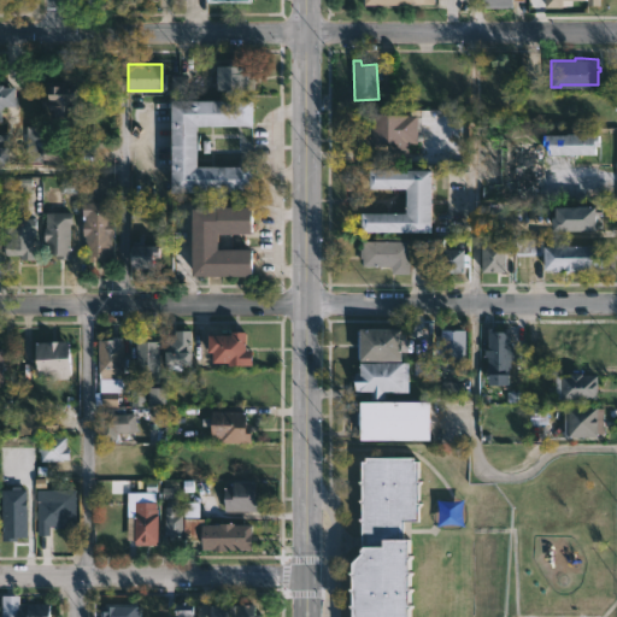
[(256,90),(256,65),(219,66),(219,90),(256,90)]
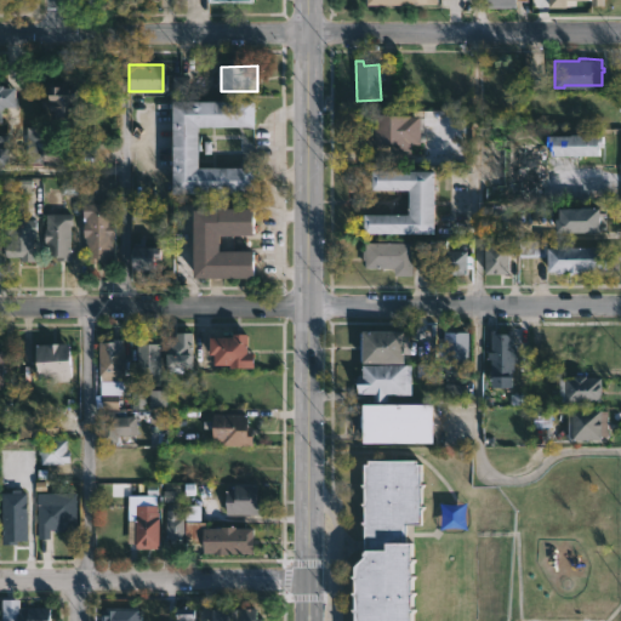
[(0,86),(12,86),(13,106),(0,106),(1,121),(0,121),(0,86)]
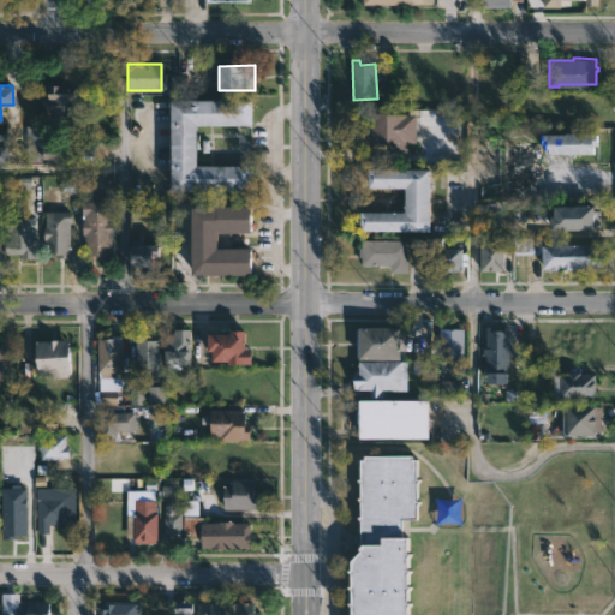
[(64,85),(64,89),(76,88),(77,112),(72,112),(72,117),(54,118),(54,109),(49,109),(49,85),(64,85)]
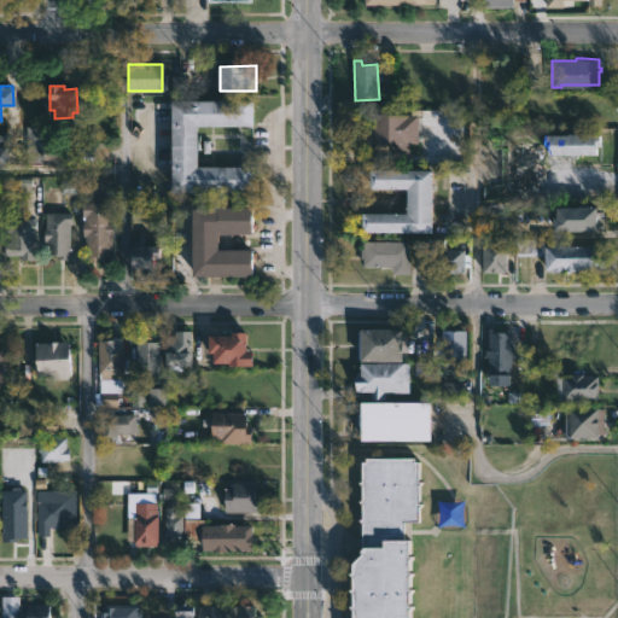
[(194,155),(194,162),(251,162),(252,187),(169,188),(168,100),(251,100),(251,126),(193,126),(194,155)]
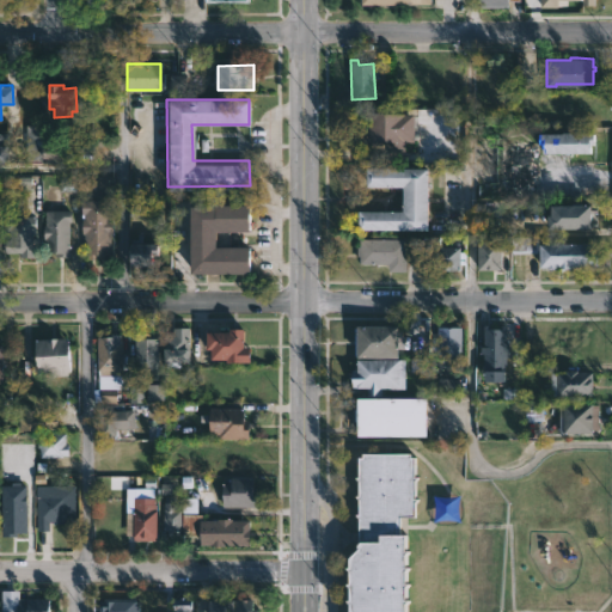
[(380,111),(380,112),(412,112),(414,151),(395,151),(395,142),(367,145),(367,130),(365,130),(366,111),(380,111)]
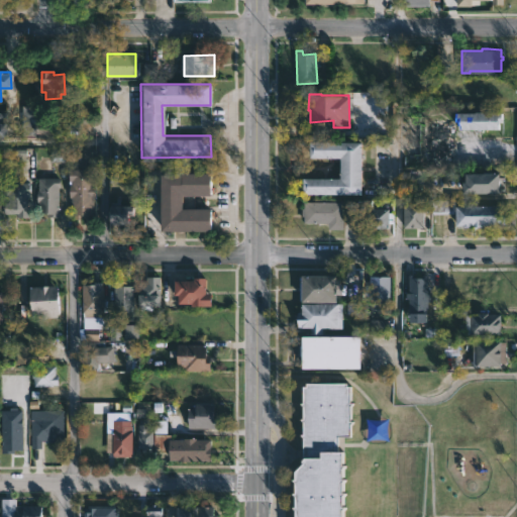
[(35,106),(22,106),(23,136),(36,136),(35,106)]
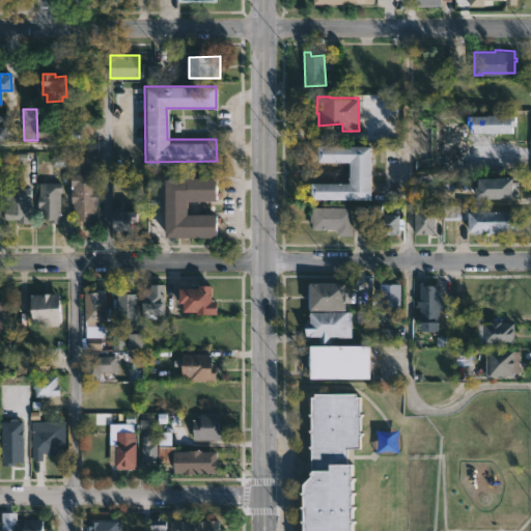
[(494,114),(494,115),(513,115),(513,126),(510,126),(510,133),(470,133),(470,124),(467,124),(467,115),(494,114)]
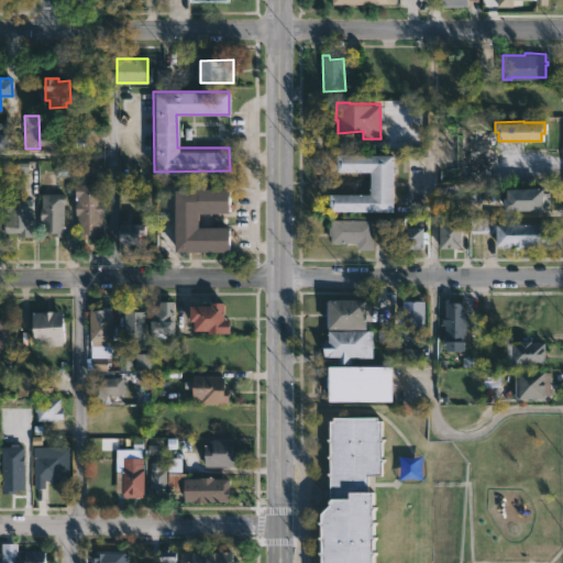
[(0,151),(9,151),(9,134),(0,134),(0,151)]
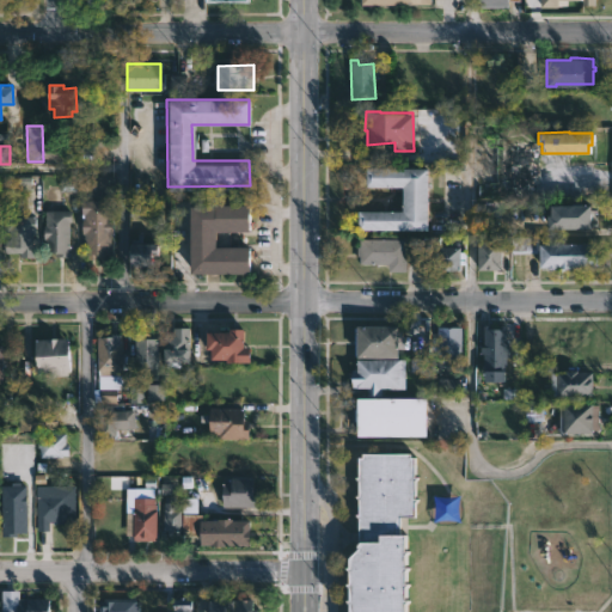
[(61,146),(44,146),(43,163),(61,164),(61,146)]
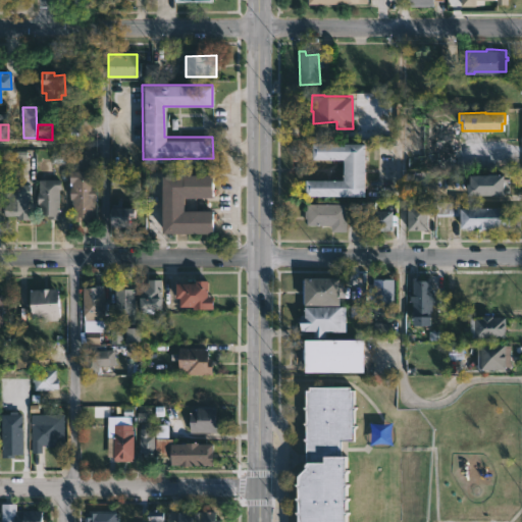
[(452,129),(452,162),(434,162),(434,147),(433,147),(434,124),(452,124),(452,129)]
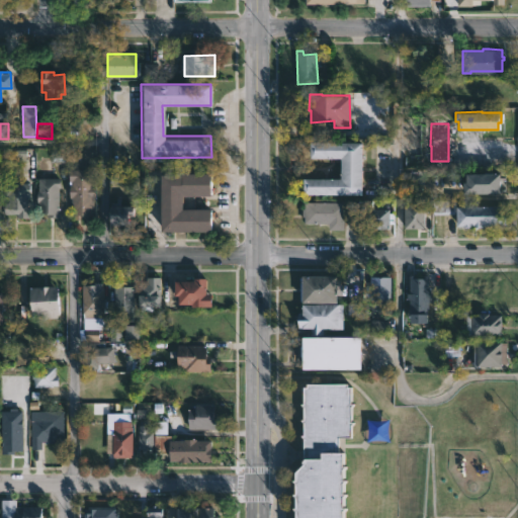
[(361,144),(361,193),(301,193),(301,178),(339,178),(340,159),(308,159),(308,142),(361,142),(361,144)]
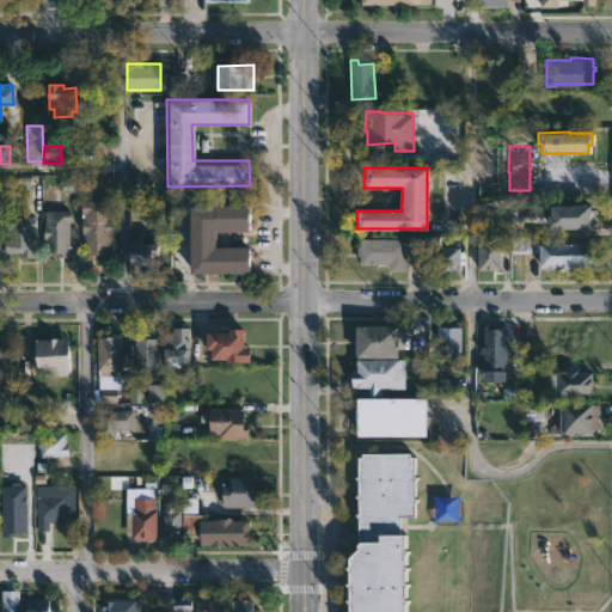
[(19,190),(30,190),(31,177),(19,177),(19,190)]
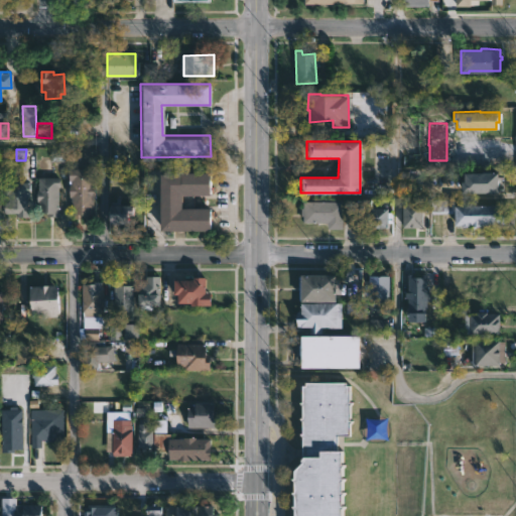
[(51,149),(51,160),(63,161),(63,150),(51,149)]
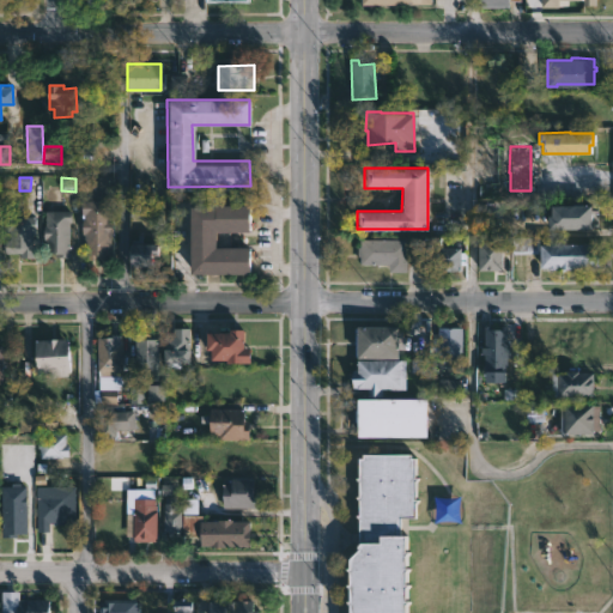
[(113,200),(110,254),(107,254),(107,259),(86,259),(86,254),(84,254),(84,234),(80,234),(82,199),(113,200)]
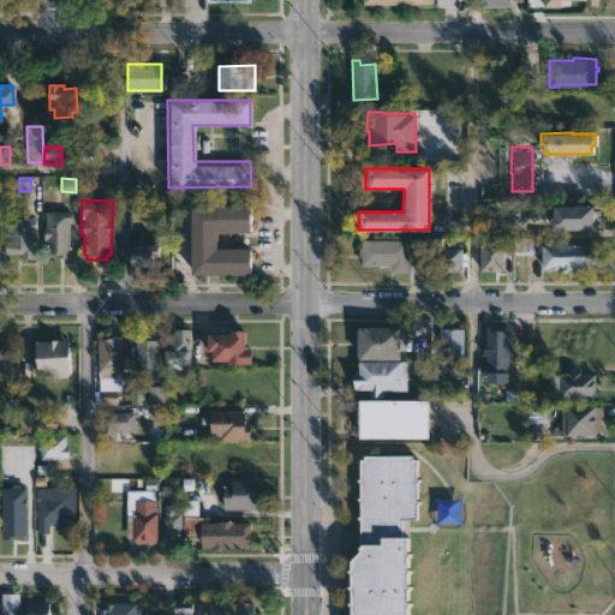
[(219,233),(219,248),(252,249),(252,275),(193,275),(193,207),(251,206),(251,233),(219,233)]
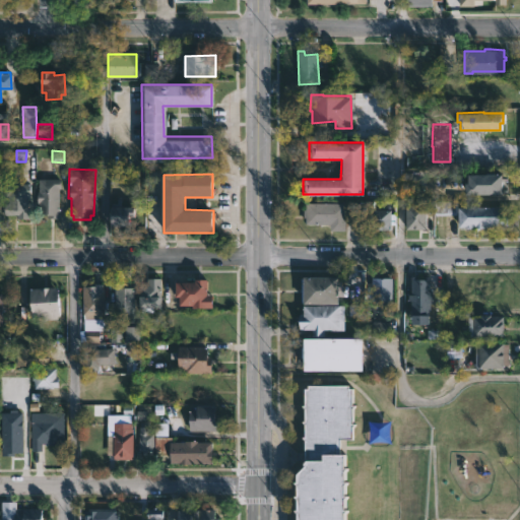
[(502,174),(502,175),(508,175),(508,181),(501,181),(501,193),(464,193),(464,182),(466,182),(466,174),(502,174)]
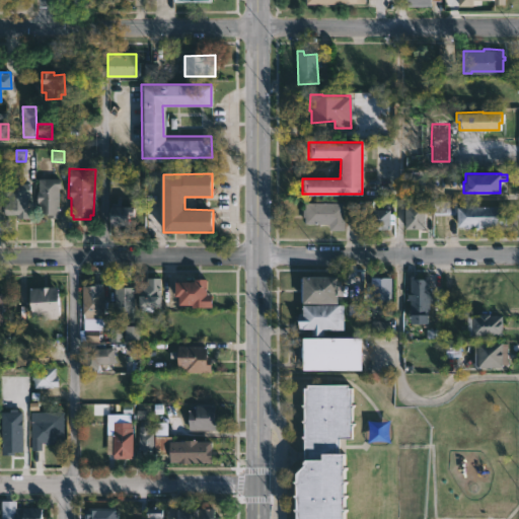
[(59,188),(59,207),(60,207),(60,217),(38,217),(39,177),(61,178),(61,188),(59,188)]
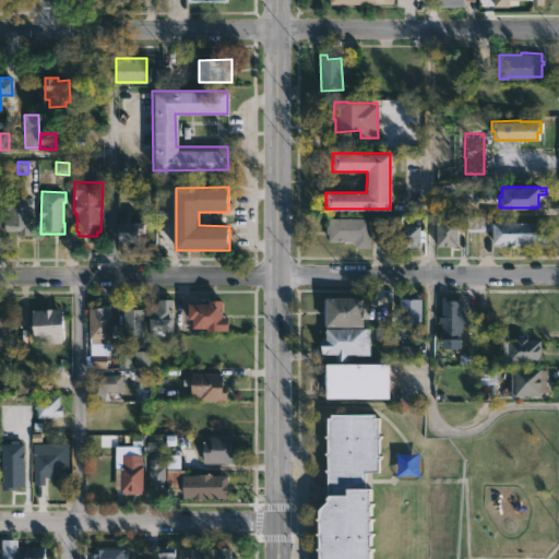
[(19,194),(19,198),(33,198),(33,237),(18,236),(18,232),(4,232),(4,219),(8,219),(9,206),(4,206),(4,194),(19,194)]
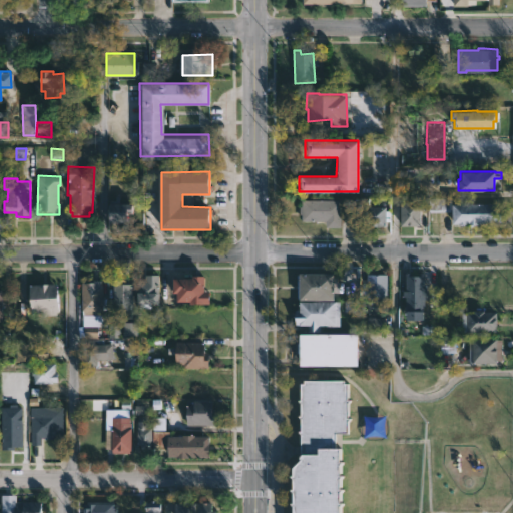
[(340,199),(340,227),(325,226),(325,220),(302,220),(302,213),(299,213),(299,207),(302,207),(302,199),(340,199)]
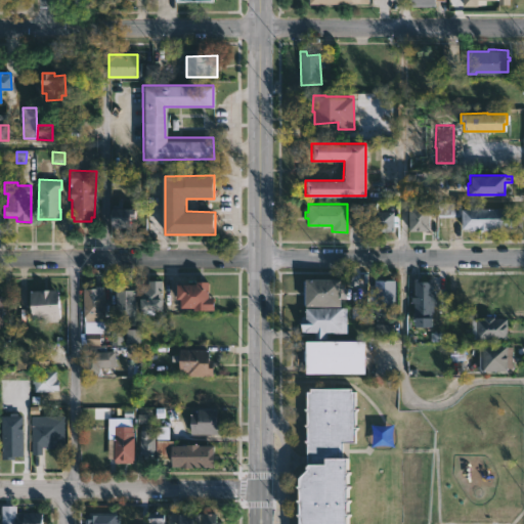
[(439,204),(439,217),(461,216),(461,204),(439,204)]
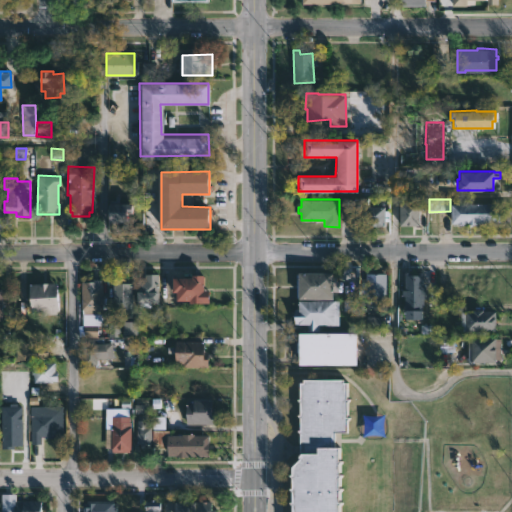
[(401,226),(399,226),(399,202),(422,202),(422,209),(420,209),(420,226),(401,226)]
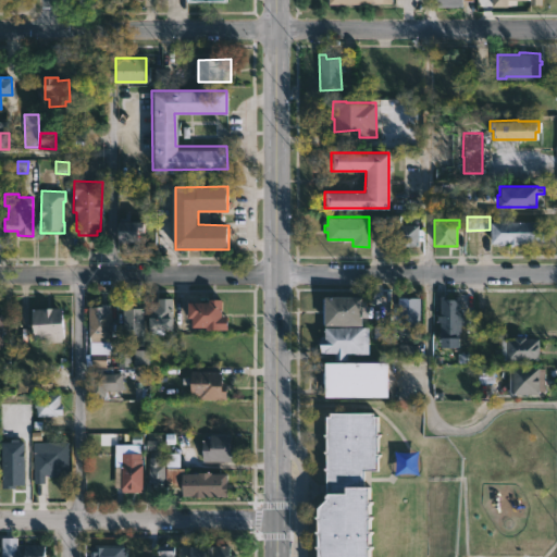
[(146,222),(146,230),(141,230),(141,242),(120,240),(121,221),(146,222)]
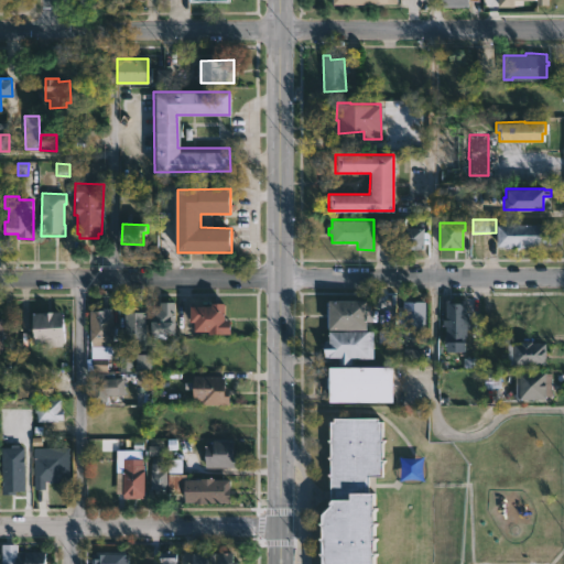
[(550,236),(550,245),(524,245),(524,248),(497,247),(497,225),(550,224),(550,236)]
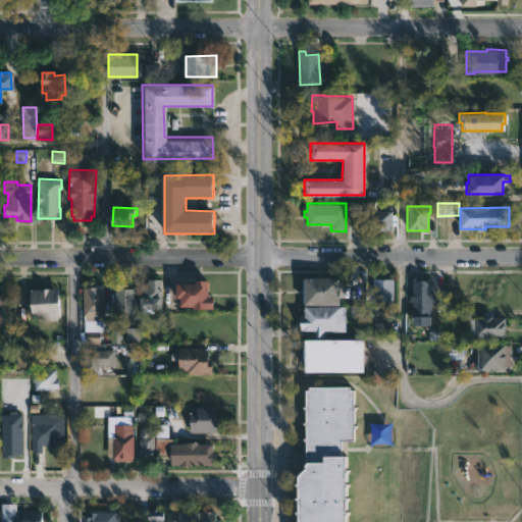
[(393,210),(393,214),(397,214),(397,220),(393,220),(393,221),(397,221),(397,225),(392,225),(392,230),(370,230),(370,210),(393,210)]
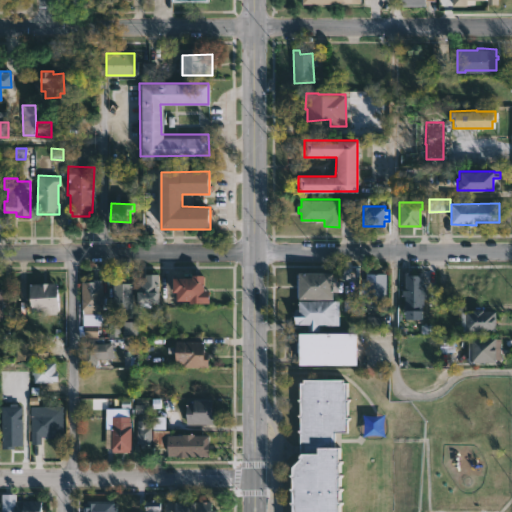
[(424,272),(423,290),(426,290),(424,319),(415,319),(415,312),(405,311),(405,305),(403,305),(403,296),(401,296),(402,289),(403,289),(404,271),(424,272)]
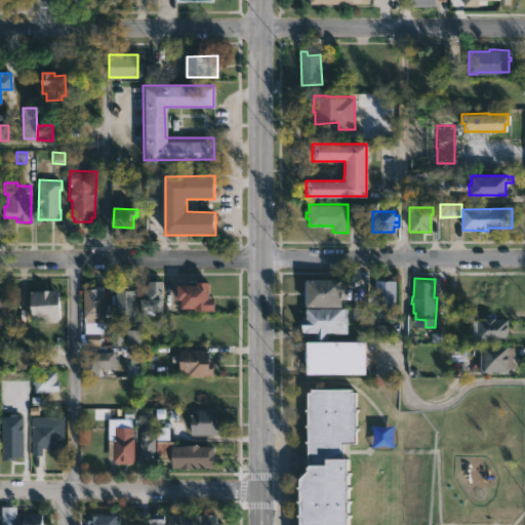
[(339,279),(339,287),(346,288),(346,297),(339,297),(339,307),(304,306),(305,279),(339,279)]
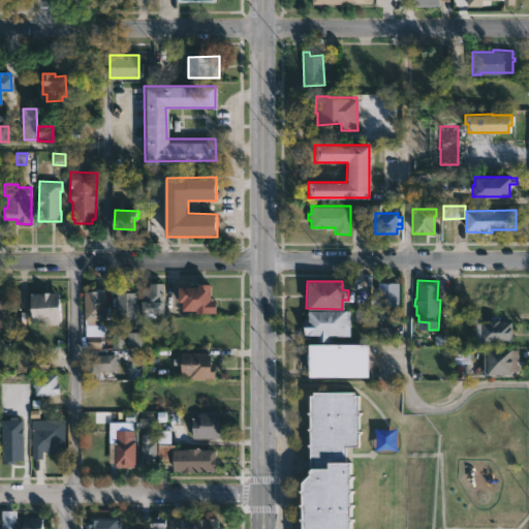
[(398,320),(377,320),(377,282),(399,282),(398,320)]
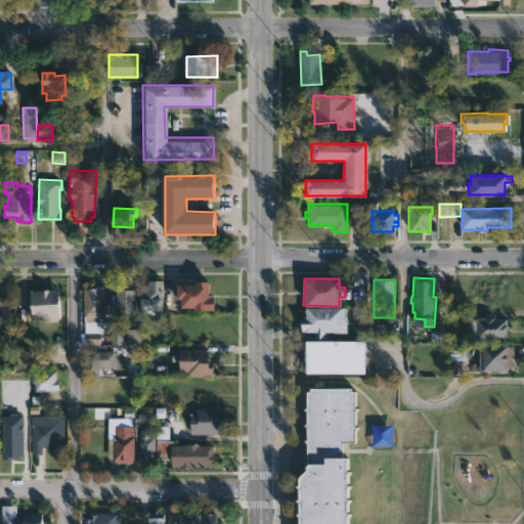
[(161,281),(162,310),(140,310),(140,286),(146,286),(146,280),(161,281)]
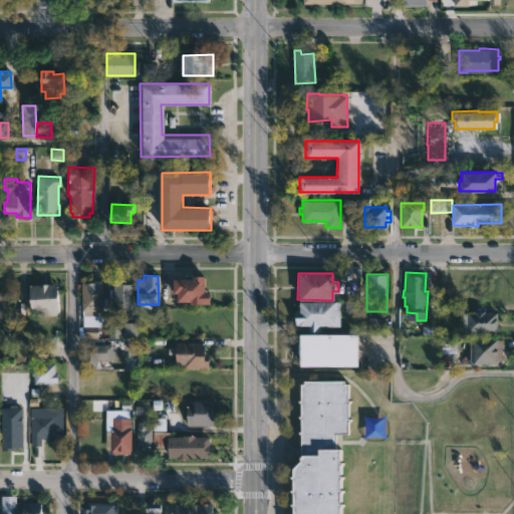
[(204,290),(204,292),(210,292),(210,304),(190,304),(190,302),(177,302),(177,293),(174,293),(174,279),(193,279),(193,276),(203,276),(205,277),(204,290)]
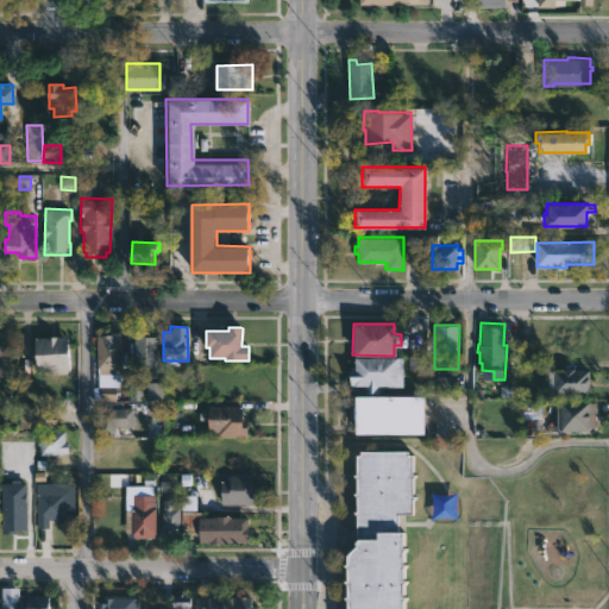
[(150,331),(150,337),(156,336),(156,377),(130,377),(129,352),(133,352),(133,332),(150,331)]
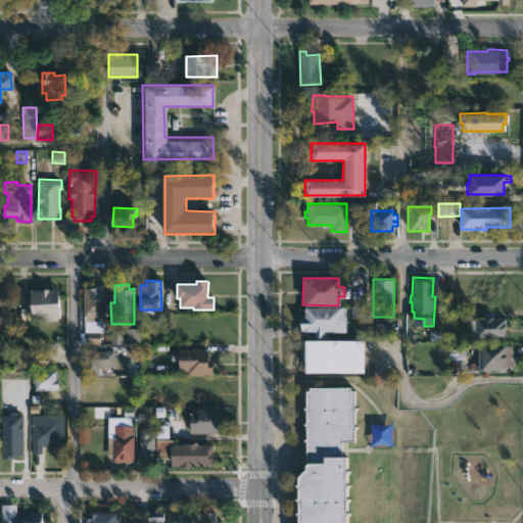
[(103,290),(103,320),(108,320),(108,327),(121,327),(122,343),(108,343),(108,332),(98,332),(98,344),(80,343),(80,332),(83,332),(83,287),(93,287),(93,285),(103,285),(103,290)]
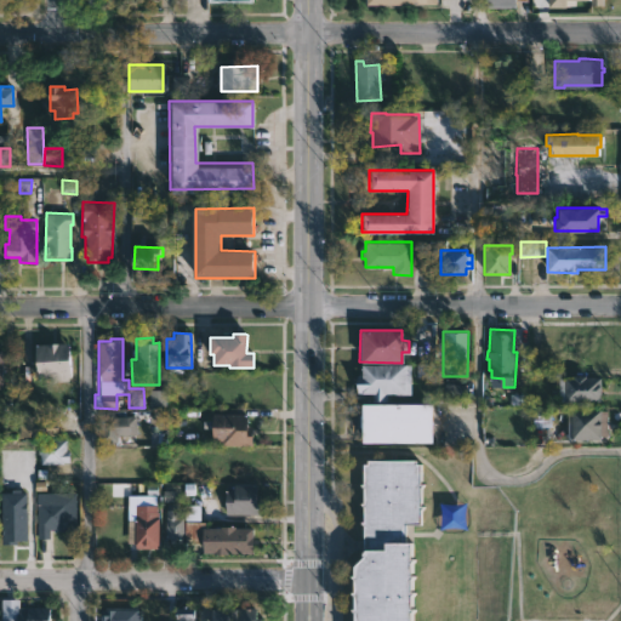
[(72,379),(38,381),(35,343),(69,341),(72,379)]
